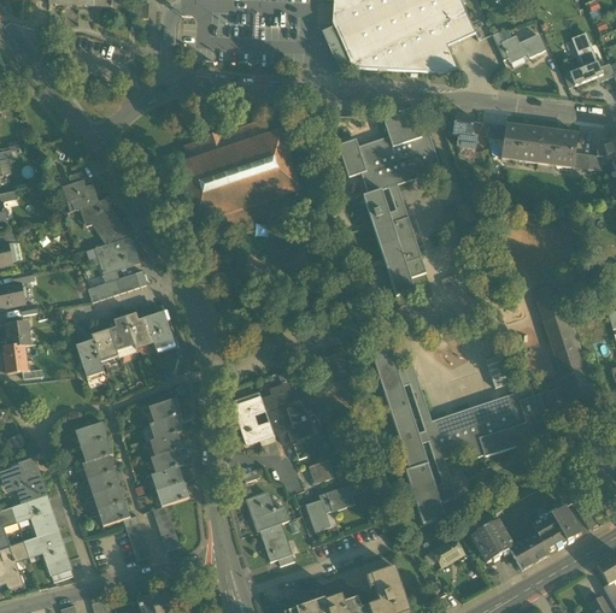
[(333,24),(338,36),(345,52),(345,53),(350,64),(351,66),(455,72),(457,68),(446,45),(473,33),(458,0),(332,0),(332,22),(333,24)]
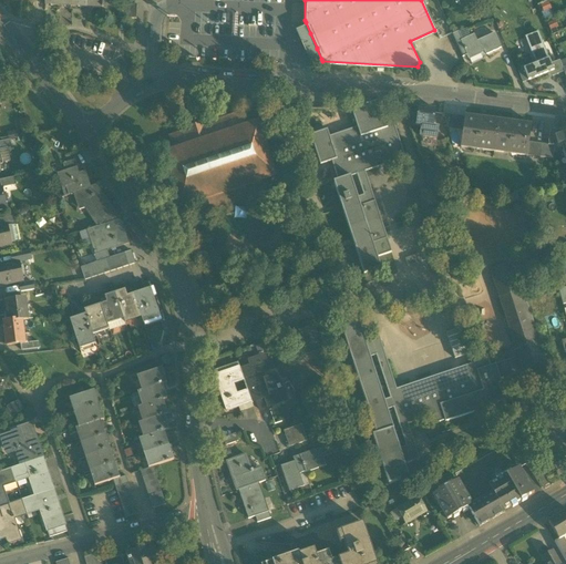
[(542,0),(538,1),(542,10),(548,7),(551,7),(548,0),(542,0)]
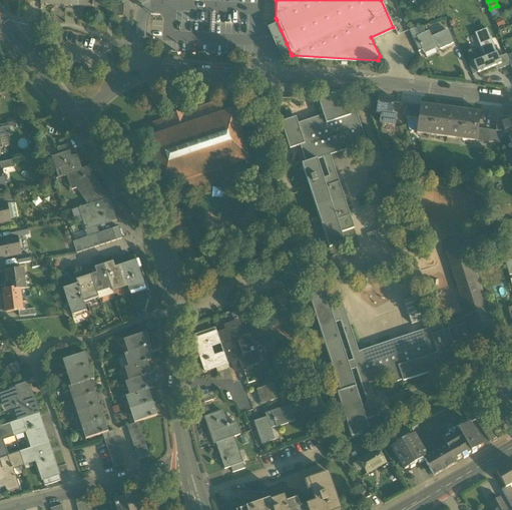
[(106,14),(117,14),(113,2),(106,2),(106,14)]
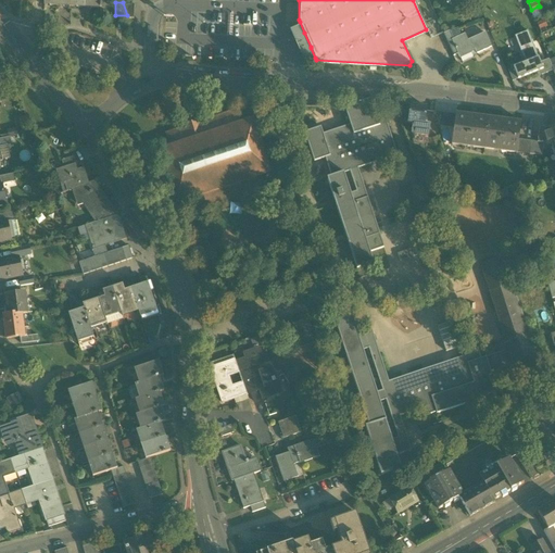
[(127,15),(133,16),(134,2),(123,2),(127,15)]
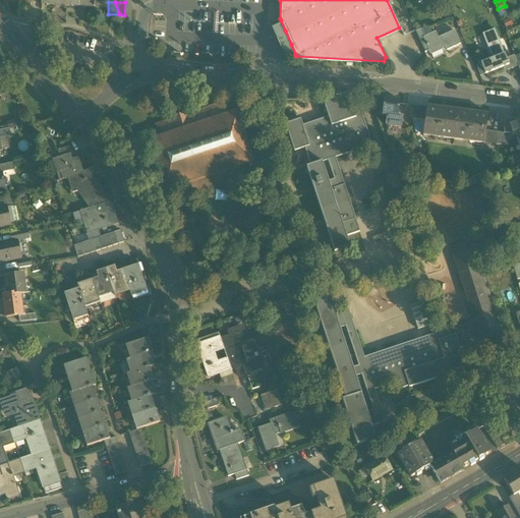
[(504,6),(498,9),(496,9),(499,15),(507,12),(504,6)]
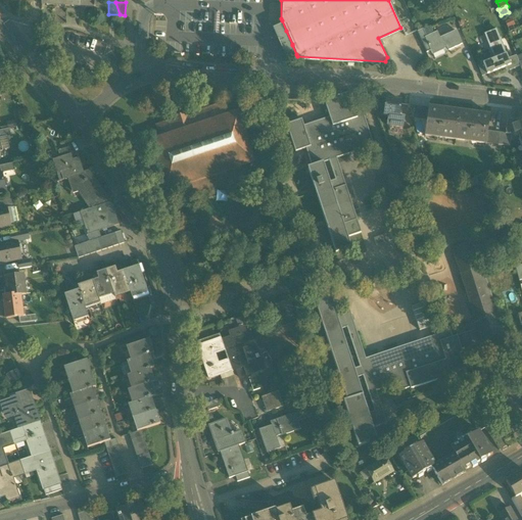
[(512,15),(504,18),(507,26),(513,24),(514,22),(512,15)]
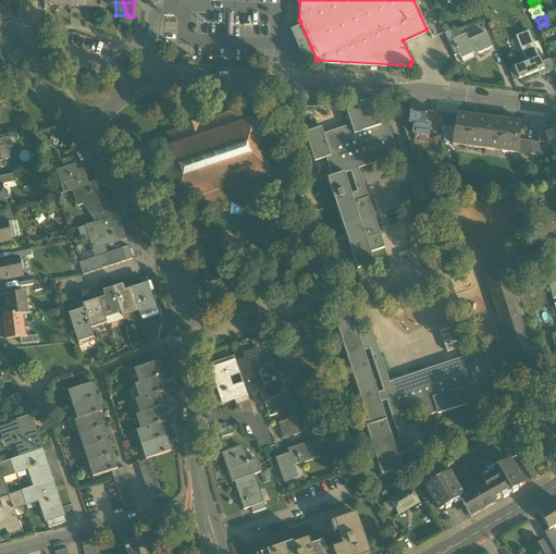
[(300,22),(289,27),(305,62),(316,58),(311,48),(310,46),(304,49),(298,37),(305,34),(304,33),(305,33),(300,22)]
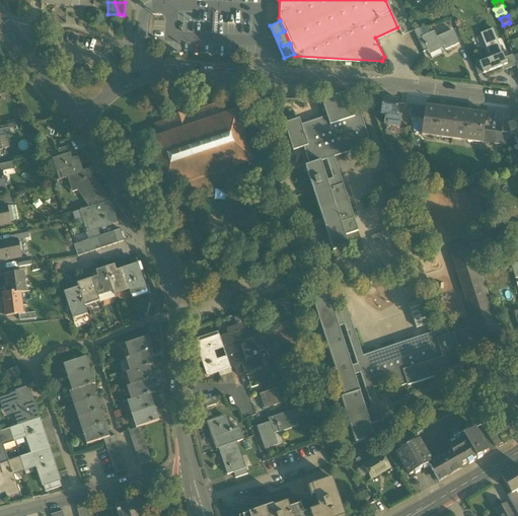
[(427,24),(419,26),(422,34),(430,30),(427,24)]
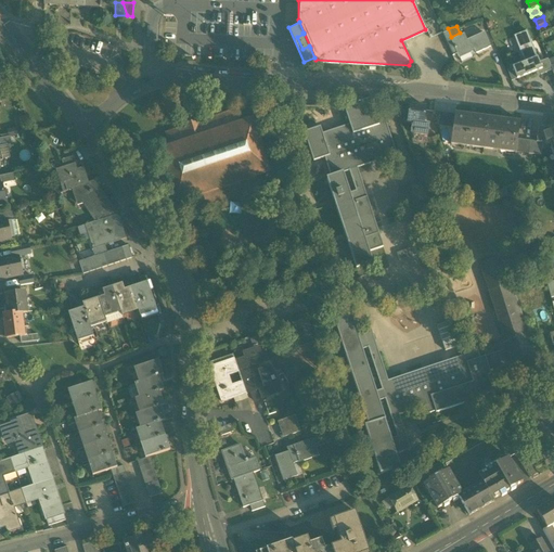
[(442,30),(452,53),(456,51),(456,52),(469,47),(466,38),(463,31),(460,33),(451,37),(448,28),(442,30)]
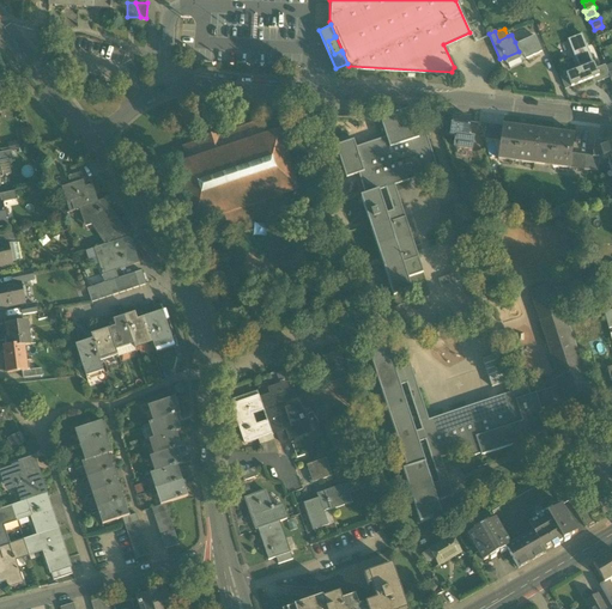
[(565,72),(570,84),(594,74),(597,80),(603,78),(598,65),(594,66),(581,31),(567,37),(570,36),(576,53),(573,54),(576,60),(579,59),(581,65),(579,67),(565,72)]
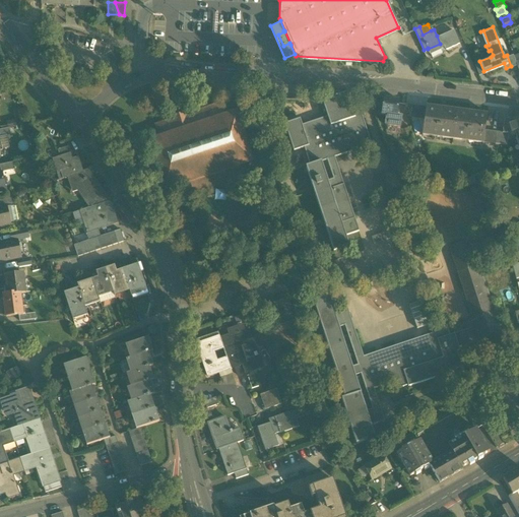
[(443,43),(445,48),(458,42),(452,28),(439,35),(443,43)]
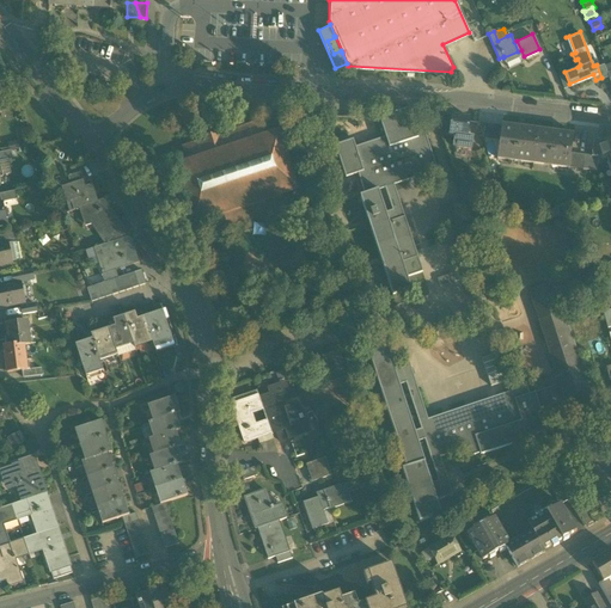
[(335,37),(328,41),(334,54),(341,50),(342,53),(342,51),(335,36),(334,36),(335,37)]
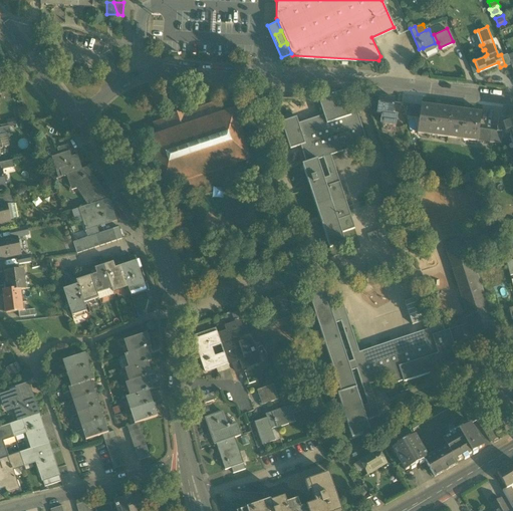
[(437,45),(435,43),(423,48),(424,51),(437,45)]
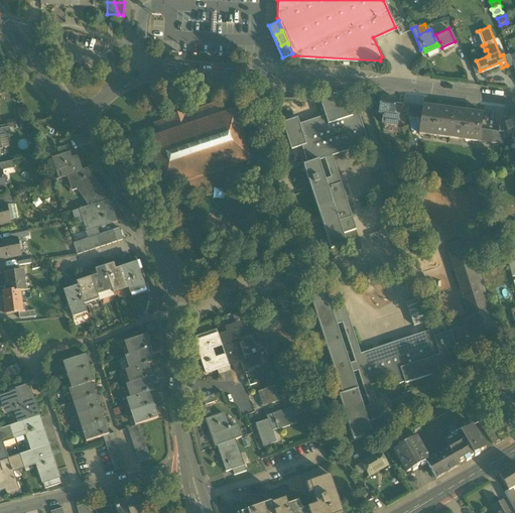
[(439,48),(438,45),(425,51),(427,55),(438,50),(439,48)]
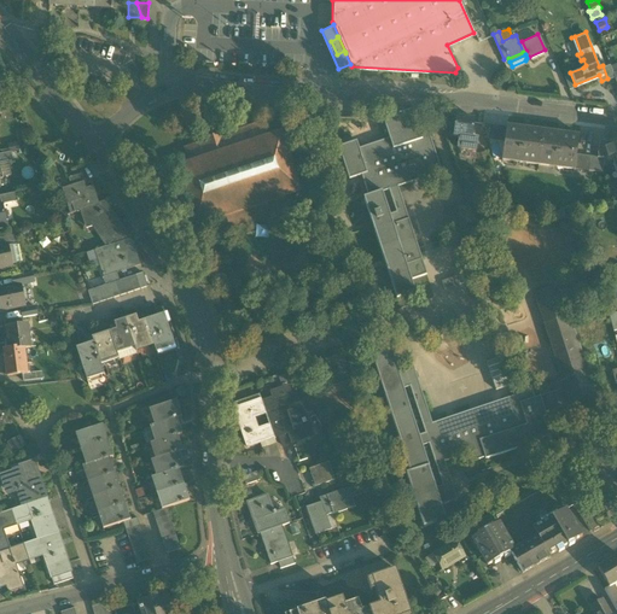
[(603,65),(607,79),(613,75),(612,71),(610,64),(609,63),(603,65)]
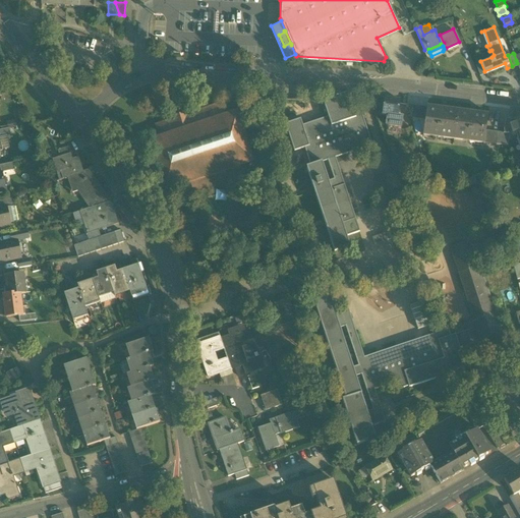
[(475,63),(479,73),(484,71),(480,61),(475,63)]
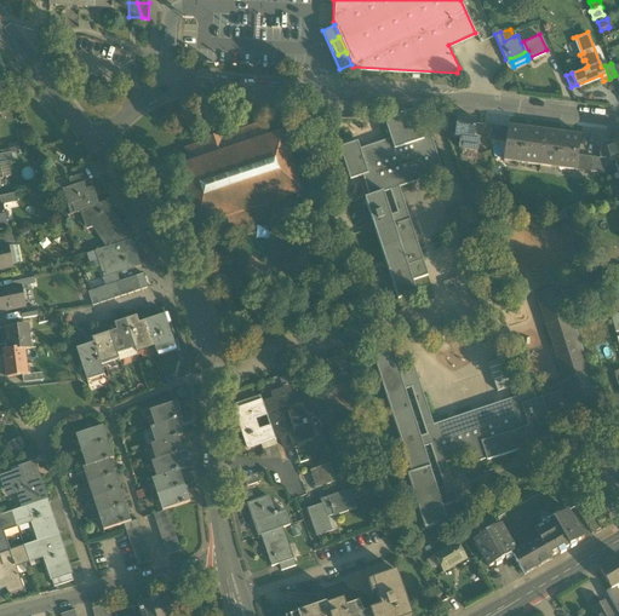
[(390,136),(394,147),(423,137),(419,126),(413,108),(384,116),(390,136)]
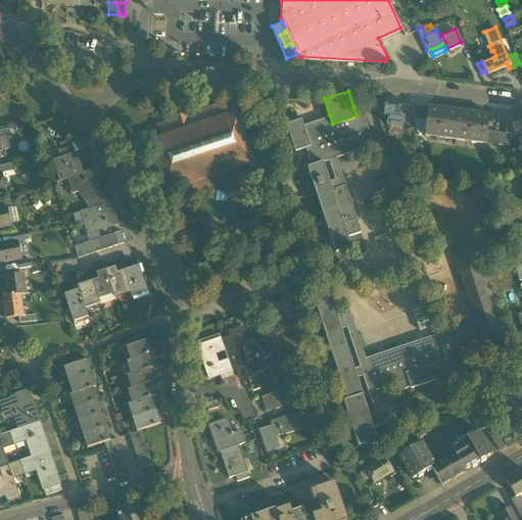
[(383,112),(388,113),(398,114),(398,113),(400,98),(385,96),(383,106),(383,112)]
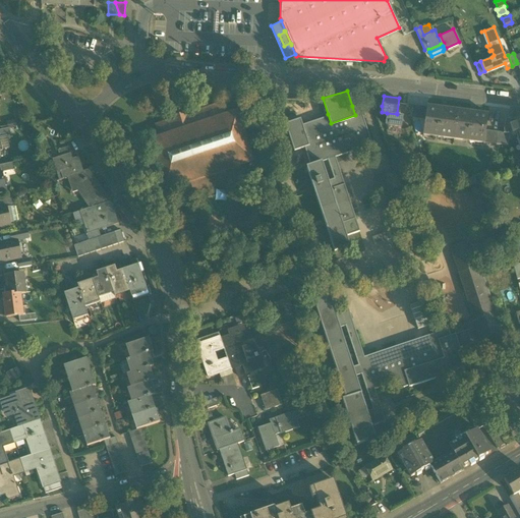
[(240,173),(237,163),(252,159),(235,109),(225,112),(221,101),(177,115),(155,122),(159,134),(149,137),(165,187),(179,182),(182,192),(240,173)]
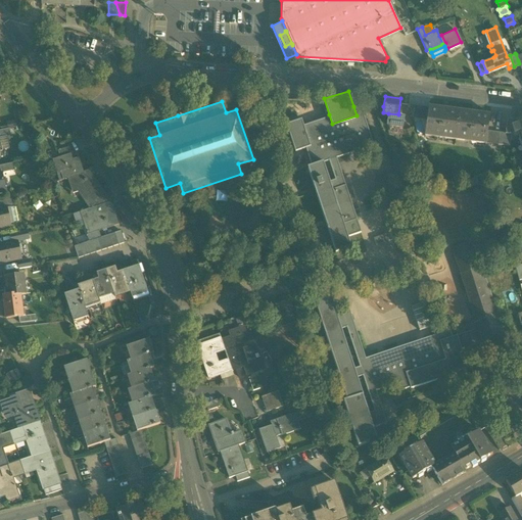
[(329,114),(302,124),(310,144),(305,145),(312,163),(322,159),(328,157),(336,155),(342,153),(339,146),(358,141),(360,147),(373,143),(360,104),(353,106),(357,115),(332,124),(329,114)]
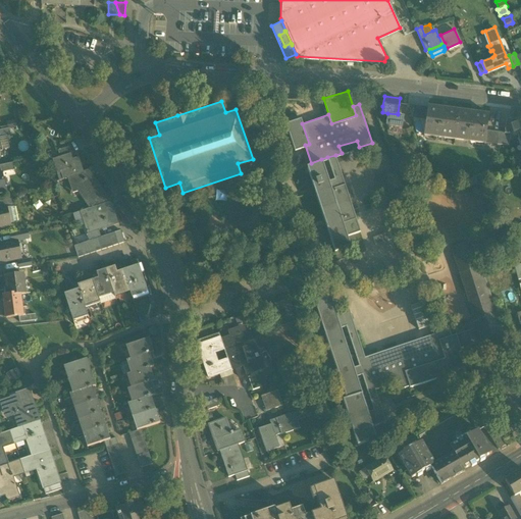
[(412,118),(425,119),(427,107),(407,104),(412,118)]
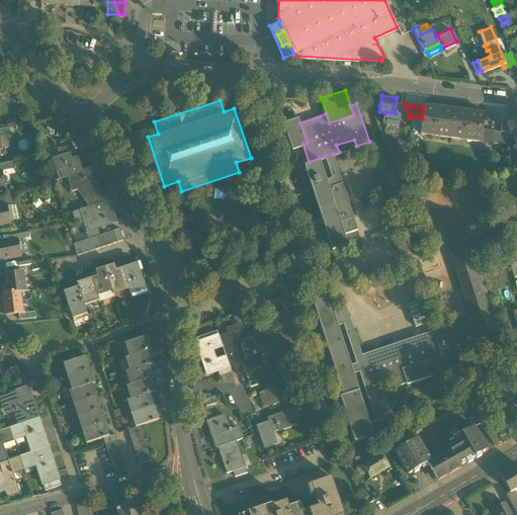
[(421,133),(450,136),(454,108),(424,104),(424,106),(422,118),(421,133)]
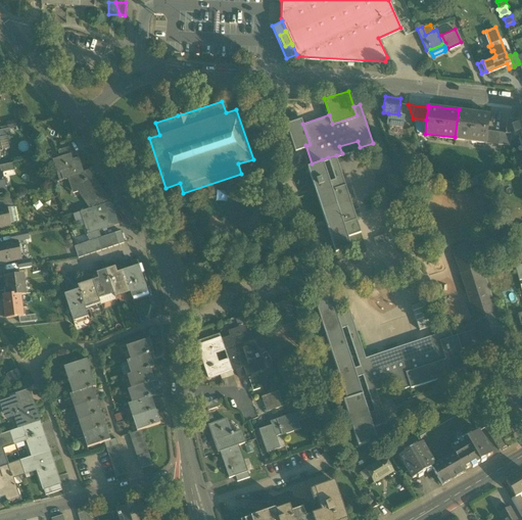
[(490,112),(459,109),(455,137),(485,141),(486,141),(487,129),(490,112)]
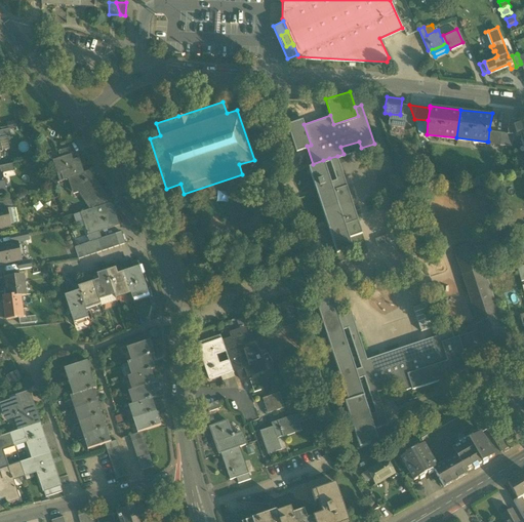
[(405,115),(400,114),(400,115),(390,114),(388,122),(404,125),(405,115)]
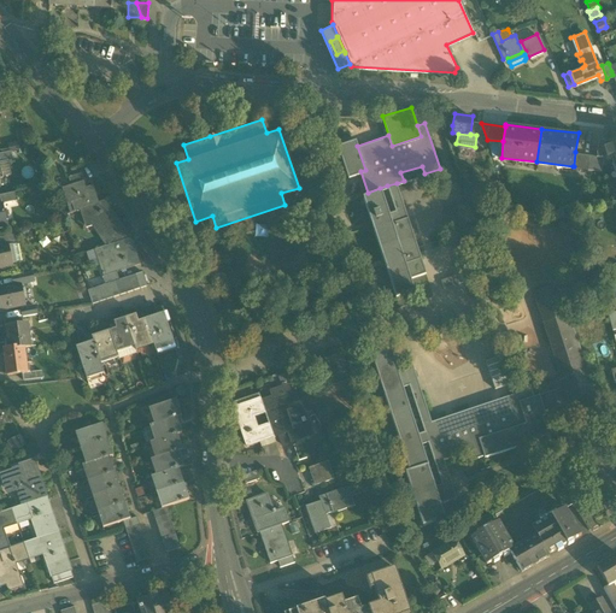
[(347,175),(361,171),(365,170),(357,146),(355,137),(338,143),(347,175)]
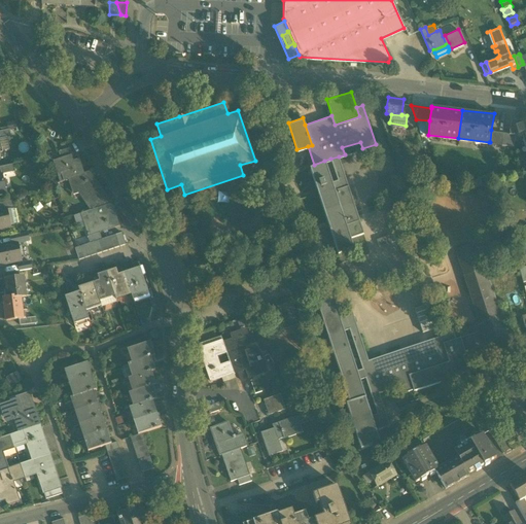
[(525,117),(513,123),(517,135),(524,133),(525,132),(525,117)]
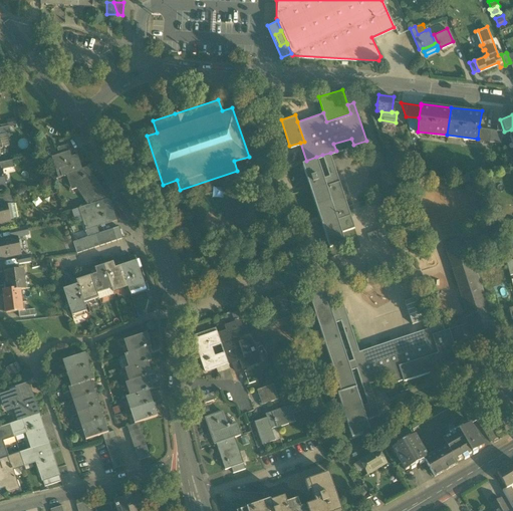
[(6,124),(8,123),(16,122),(14,115),(5,117),(6,124)]
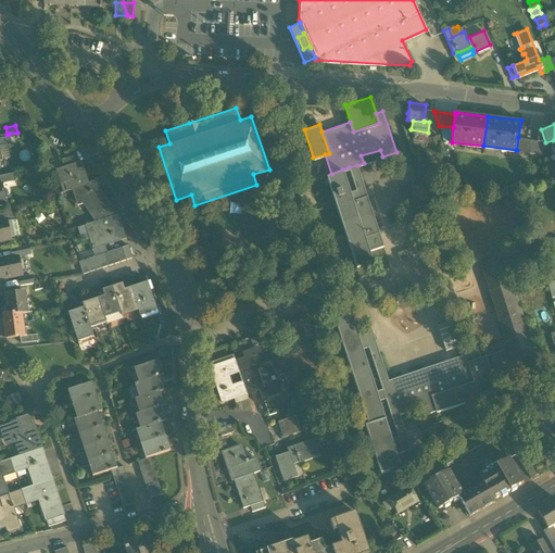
[(0,143),(7,142),(11,141),(9,134),(7,135),(0,136),(0,143)]
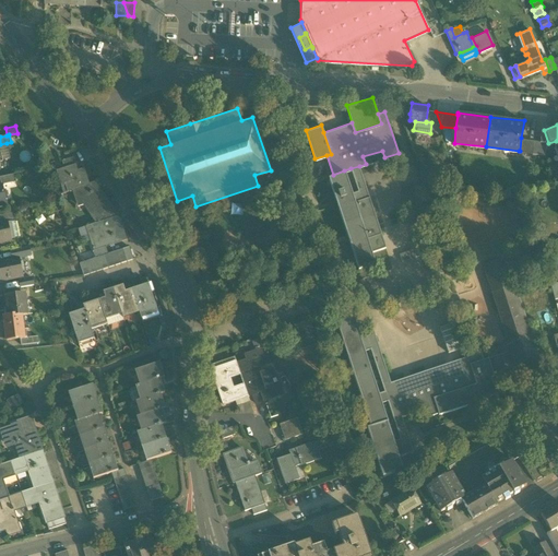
[(525,151),(532,152),(533,140),(527,139),(521,138),(520,151),(525,151)]
